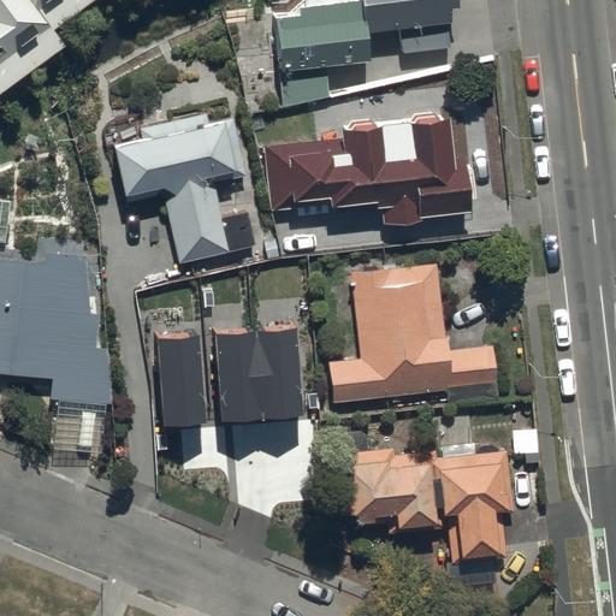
[(48,30),(25,0),(0,0),(0,89),(60,46),(48,30)]
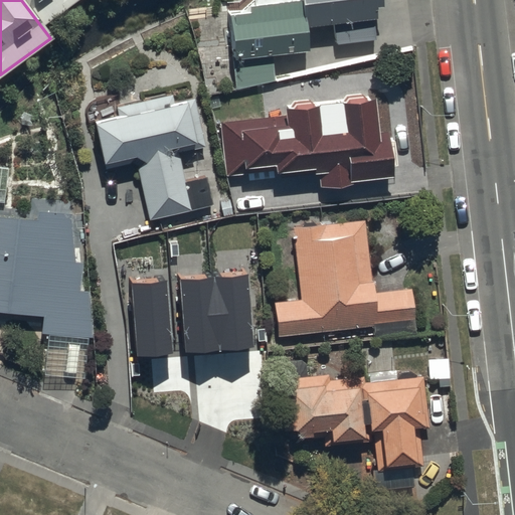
[(21,0),(40,25),(75,0),(21,0)]
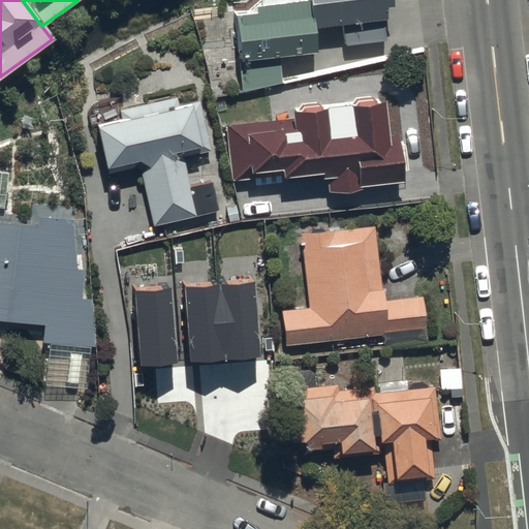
[(311,26),(307,0),(257,0),(258,6),(253,7),(254,13),(232,17),(242,92),(282,83),(279,56),(314,52),(311,26)]
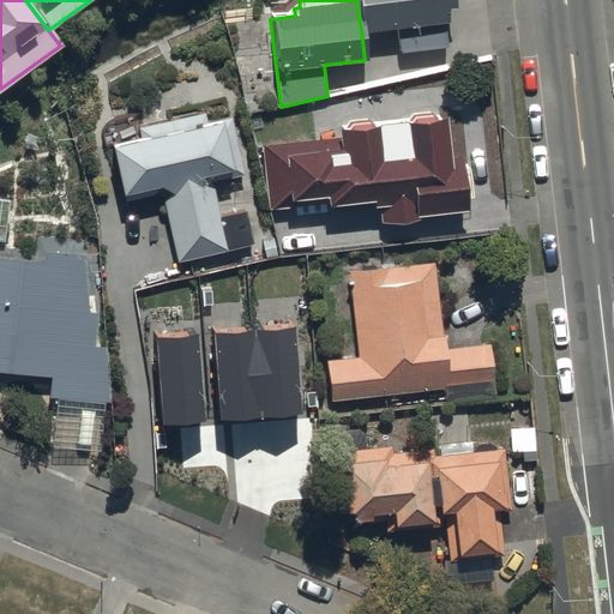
[(356,0),(361,30),(396,26),(399,53),(444,48),(439,7),(450,6),(449,0),(356,0)]
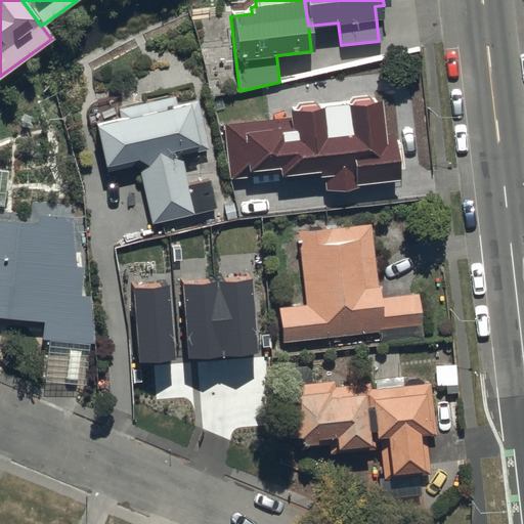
[(119,120),(93,126),(102,167),(135,159),(150,224),(214,210),(208,181),(187,186),(180,156),(207,149),(195,102),(176,106),(174,95),(116,110),(119,120)]
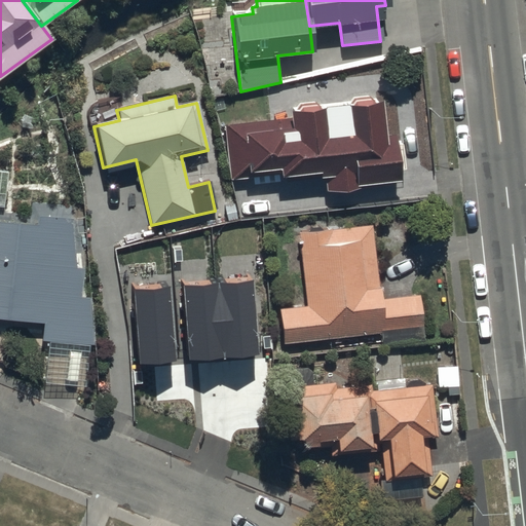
[(399,181),(393,136),(384,137),(380,105),(287,115),(288,127),(234,133),(238,174),(284,168),(286,182),(324,178),(326,192),(360,188),(360,185),(399,181)]
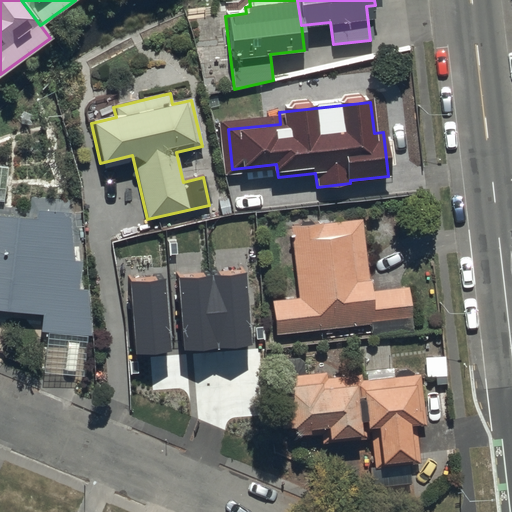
[(0,310),(41,315),(40,332),(95,336),(91,291),(79,289),(81,263),(73,263),(69,214),(35,210),(34,220),(0,215),(0,310)]
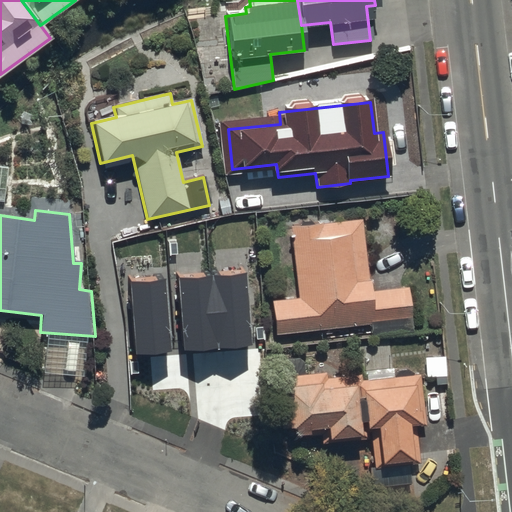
[(361,219),(291,227),(299,299),(272,302),(276,335),(370,324),(372,336),(413,332),(408,287),(369,292),(361,219)]
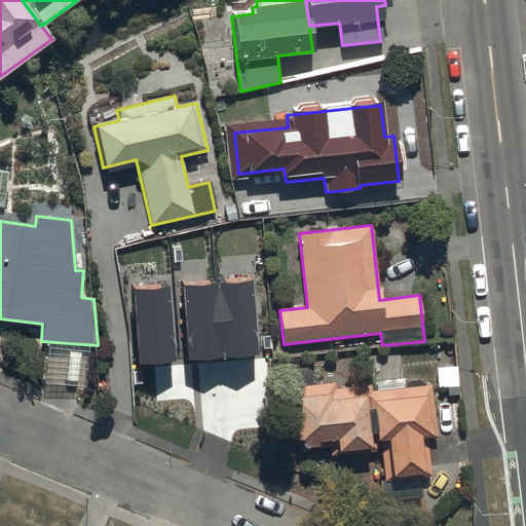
[(212,334),(158,322),(151,354),(249,377),(257,345),(241,341),(253,292),(223,285),(212,334)]
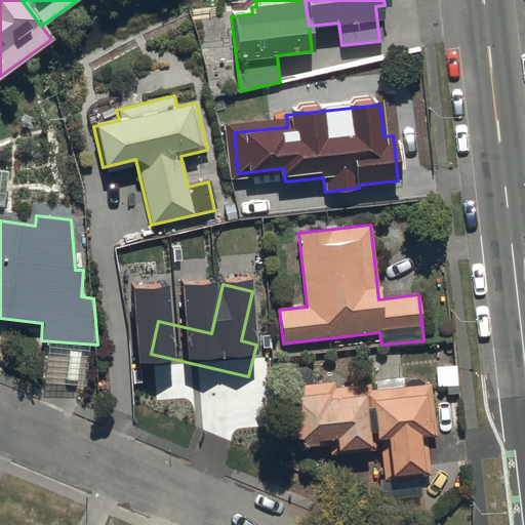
[(198,413),(206,391),(167,377),(159,399),(198,413)]
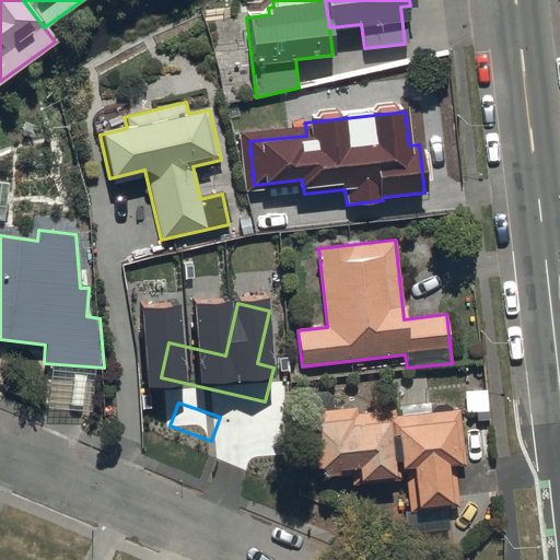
[(398,473),(392,417),(391,411),(357,415),(356,408),(301,413),(307,470),(313,469),(314,481),(350,477),(351,486),(398,480),(398,473)]
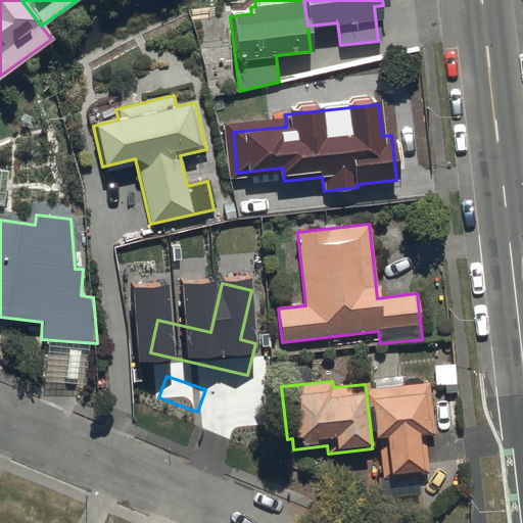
[(428,382),(366,389),(372,441),(379,440),(383,478),(428,473),(424,436),(434,435),(428,382)]
